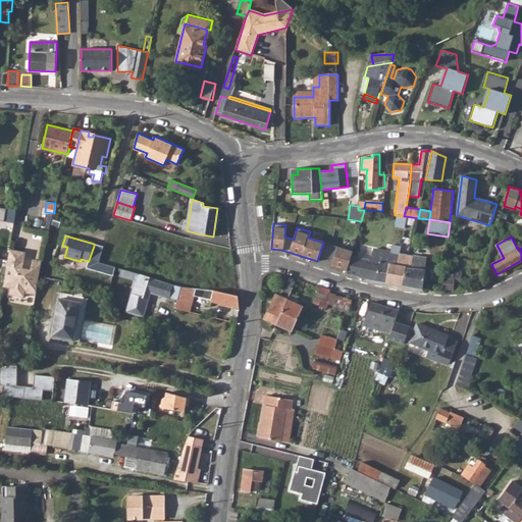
[(406,243),(401,242),(399,255),(397,265),(395,284),(403,285),(406,267),(412,267),(414,256),(409,255),(404,254),(406,243)]
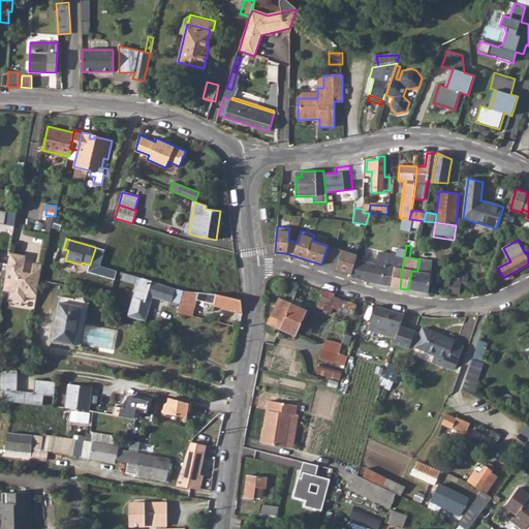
[(95,249),(90,263),(88,271),(114,279),(117,271),(100,266),(104,252),(95,249)]
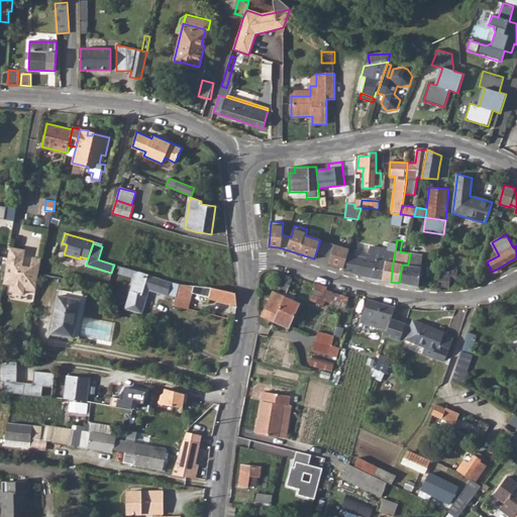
[(328,264),(343,269),(347,253),(348,248),(335,243),(328,264)]
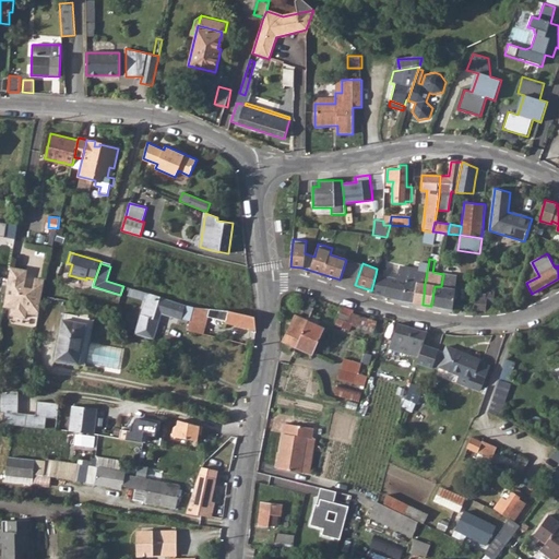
[(396,278),(389,276),(388,277),(376,274),(371,290),(371,293),(413,302),(417,283),(425,284),(427,273),(400,265),(396,278)]
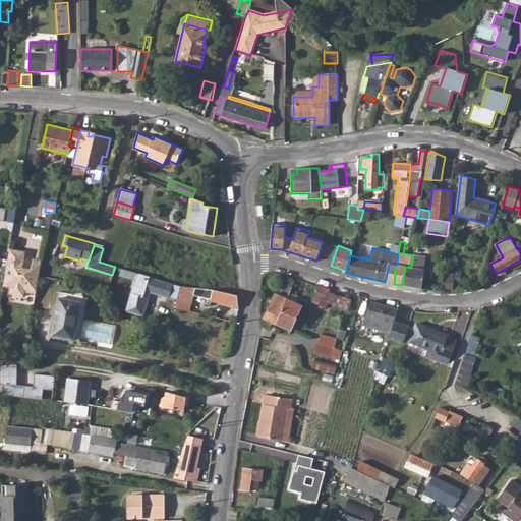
[(25,252),(9,249),(3,286),(11,287),(9,294),(23,296),(24,292),(36,294),(43,261),(34,259),(32,270),(22,268),(25,252)]
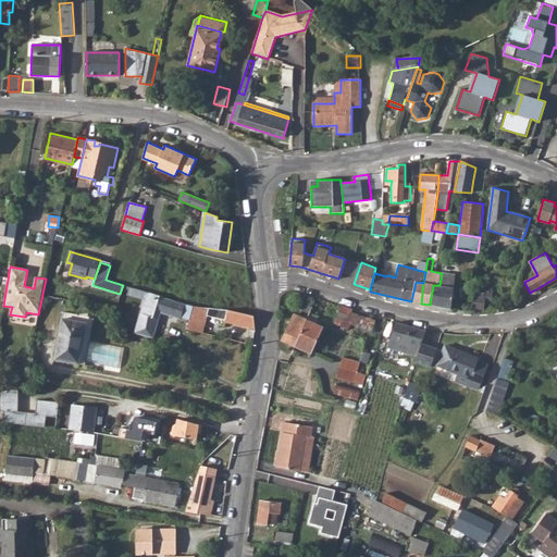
[(456,275),(442,273),(440,285),(433,285),(430,305),(452,309),(456,275)]
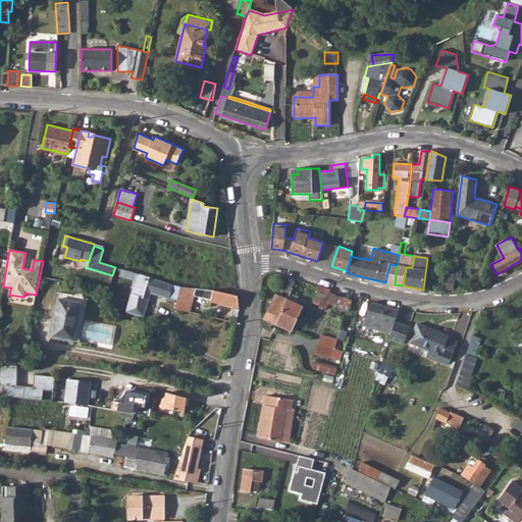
[(397,265),(389,264),(385,282),(395,284),(397,265)]
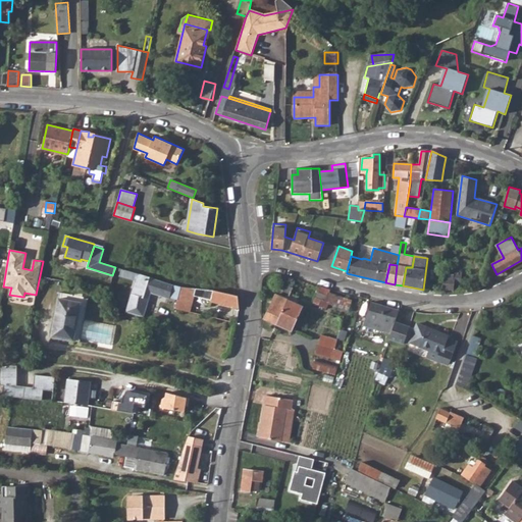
[(180,286),(118,268),(118,270),(120,271),(119,275),(136,280),(126,312),(144,317),(150,293),(169,298),(169,297),(177,299),(180,286)]
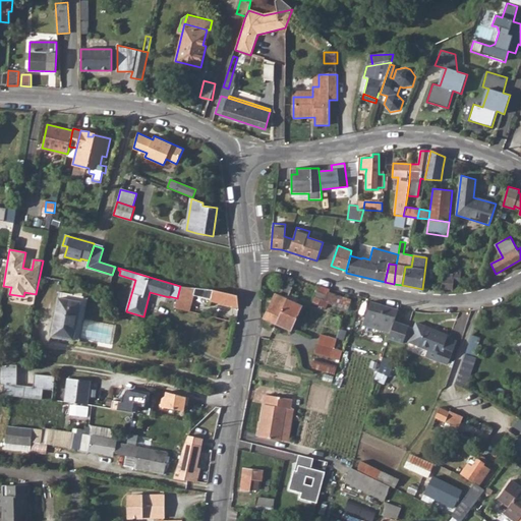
[(453,275),(443,275),(441,292),(444,292),(445,290),(452,291),(453,285),(460,283),(461,273),(454,272),(453,275)]
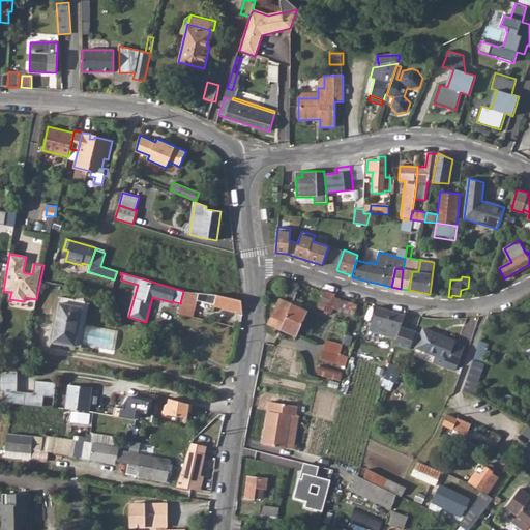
[(285,300),(292,303),(297,292),(289,289),(285,300)]
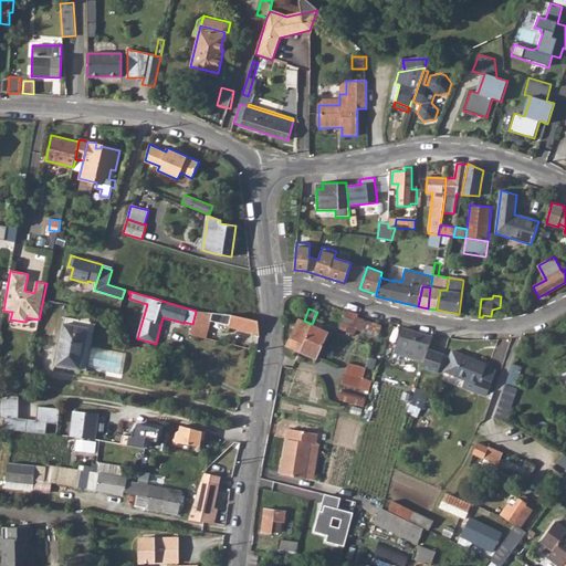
[(231,314),(212,312),(196,311),(192,324),(191,328),(190,334),(206,338),(210,321),(229,325),(229,327),(259,334),(258,321),(231,314)]
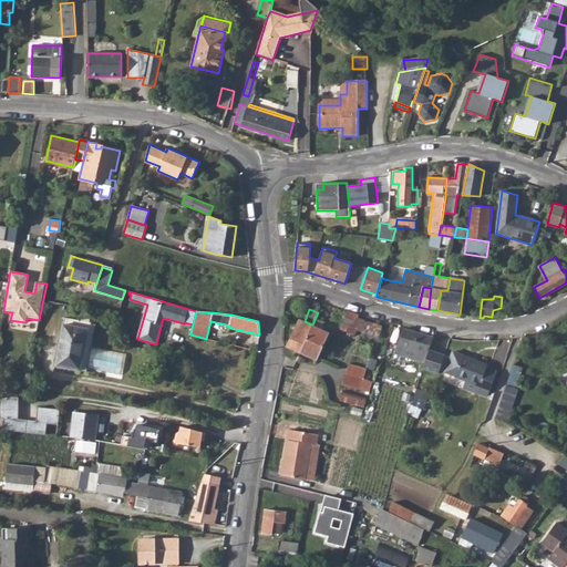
[(359,315),(348,311),(340,329),(347,331),(349,327),(358,329),(379,337),(382,326),(358,319),(359,315)]
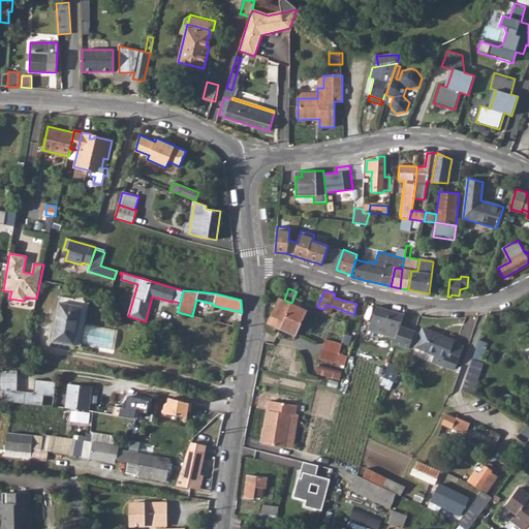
[(82,346),(90,301),(60,296),(53,341),(82,346)]
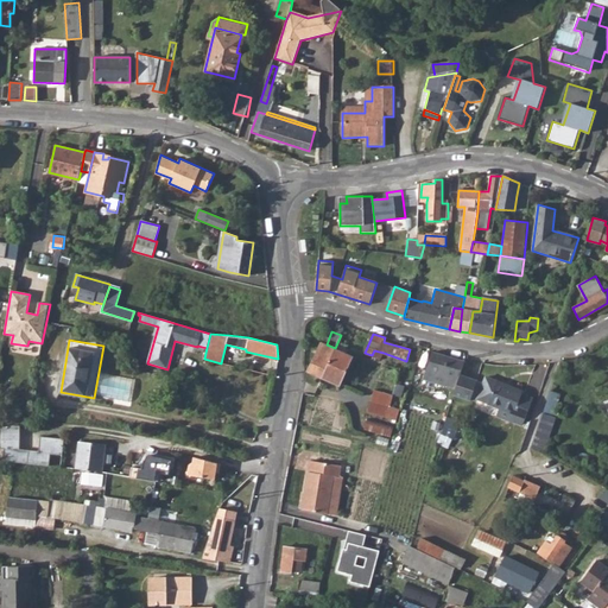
[(327,344),(321,342),(306,372),(322,378),(335,348),(327,344)]
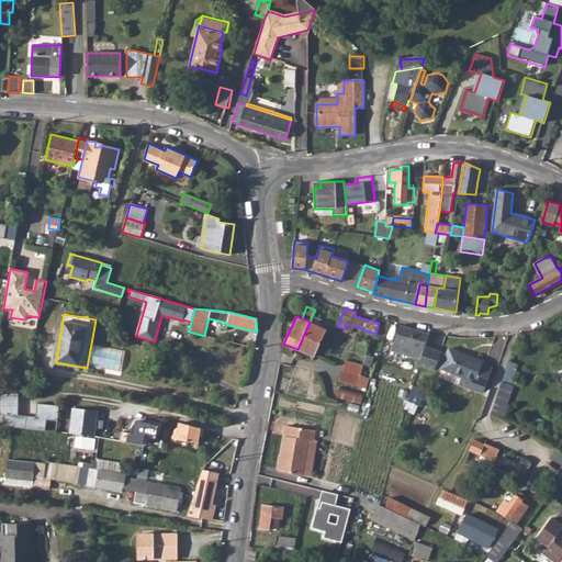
[(326,329),(310,322),(298,349),(314,357),(326,329)]
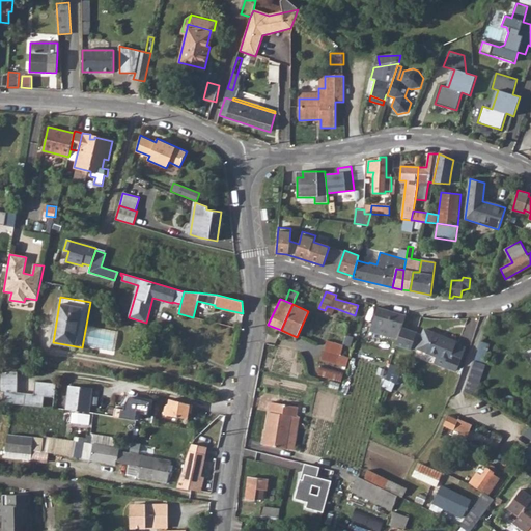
[(401,328),(406,315),(392,311),(378,306),(370,330),(398,339),(401,328)]
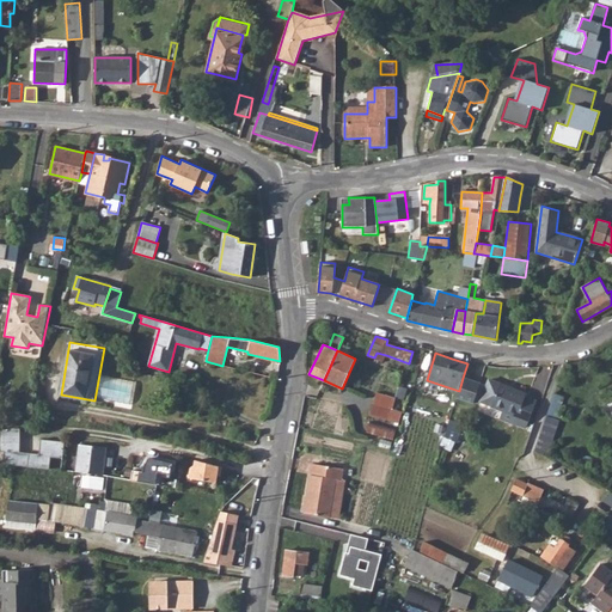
[(481,384),(463,378),(459,391),(457,398),(473,404),(481,384)]
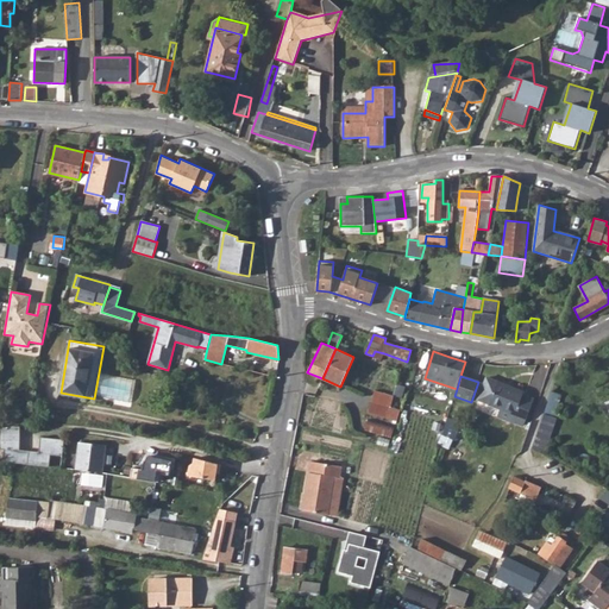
[(514,414),(512,420),(523,425),(534,400),(522,395),(523,391),(487,377),(477,400),(514,414)]
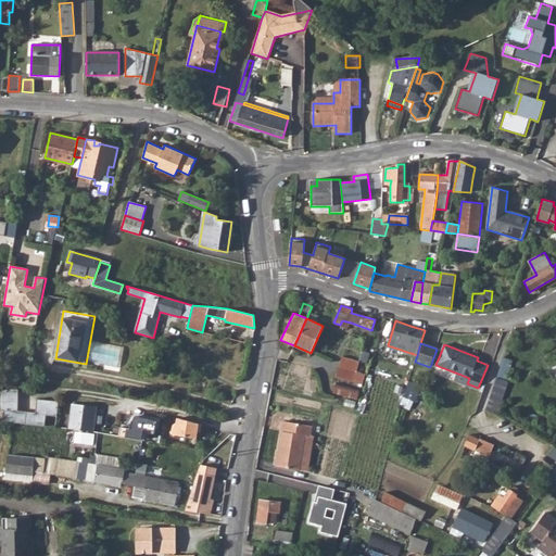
[(363,351),(359,362),(367,364),(370,353),(363,351)]
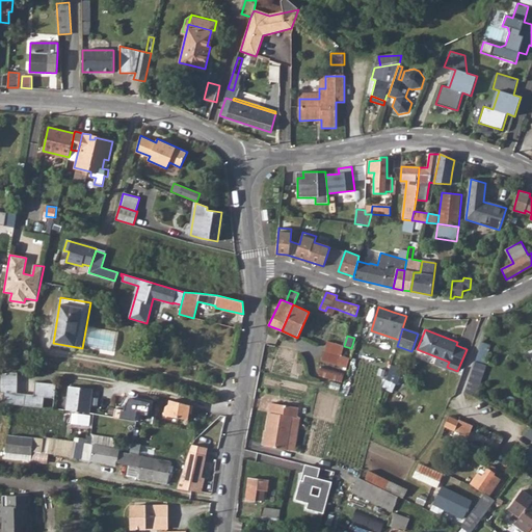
[(344,346),(327,341),(321,361),(338,366),(341,355),(344,346)]
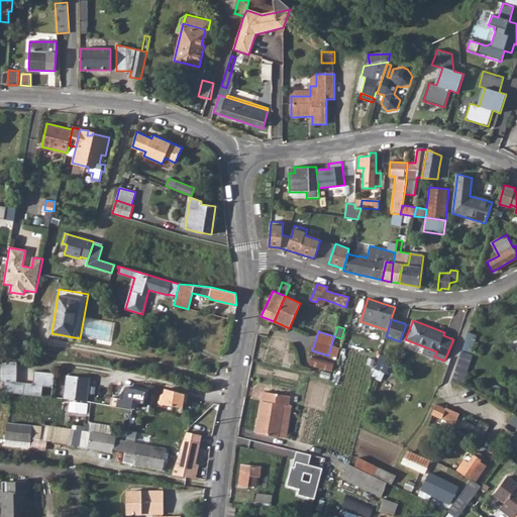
[(451,381),(459,384),(477,336),(468,333),(451,381)]
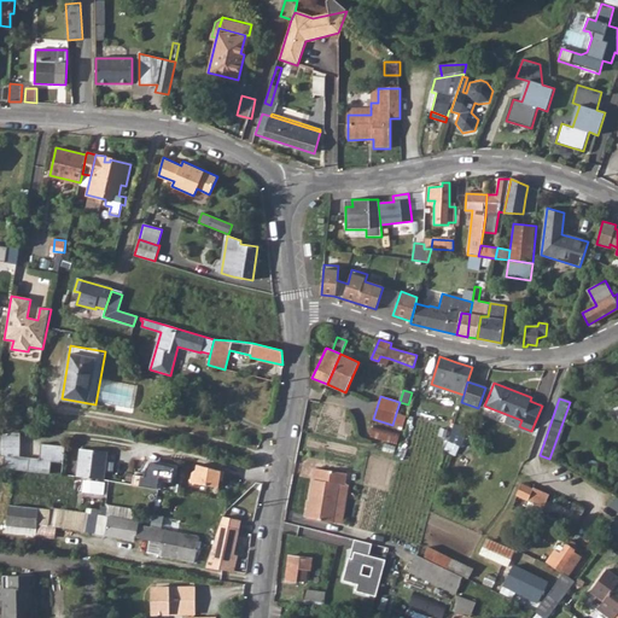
[(392,425),(403,427),(406,415),(396,413),(392,425)]
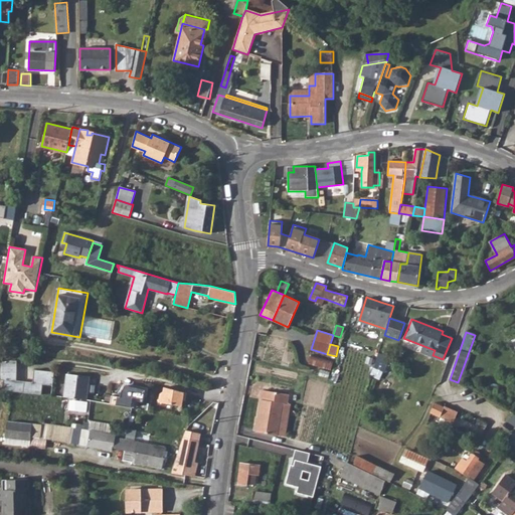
[(375,360),(387,364),(389,358),(377,353),(375,360)]
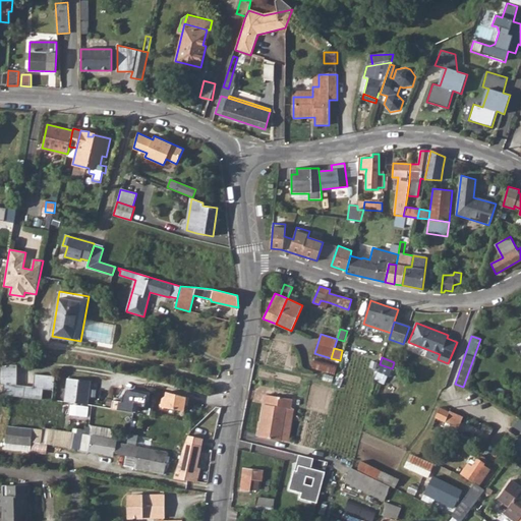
[(311,368),(334,374),(337,365),(314,359),(313,363),(311,368)]
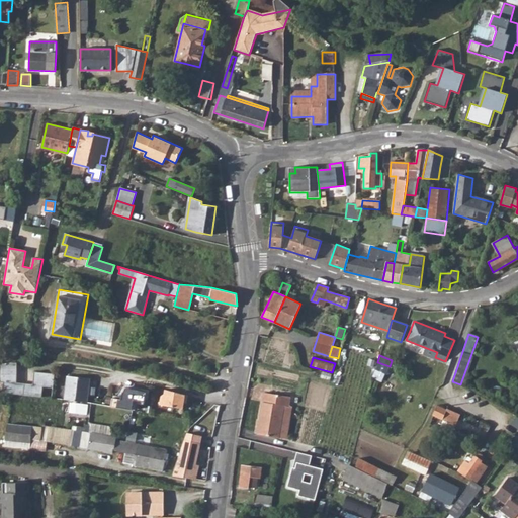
[(44,386),(54,387),(55,374),(34,372),(33,384),(16,382),(16,361),(0,361),(0,381),(4,382),(3,393),(42,397),(44,386)]
